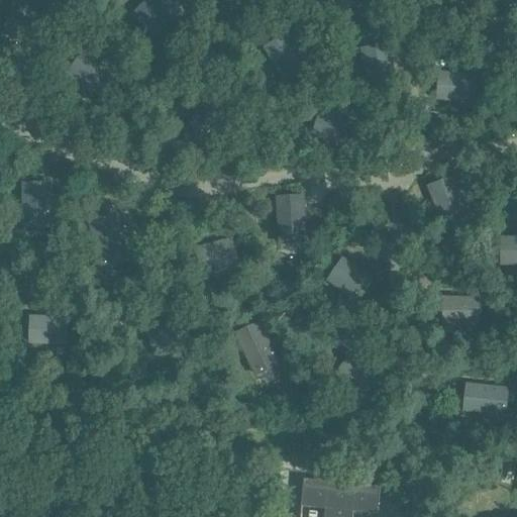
[(35,0),(13,0),(4,33),(21,38),(29,40),(40,1),(35,0)]
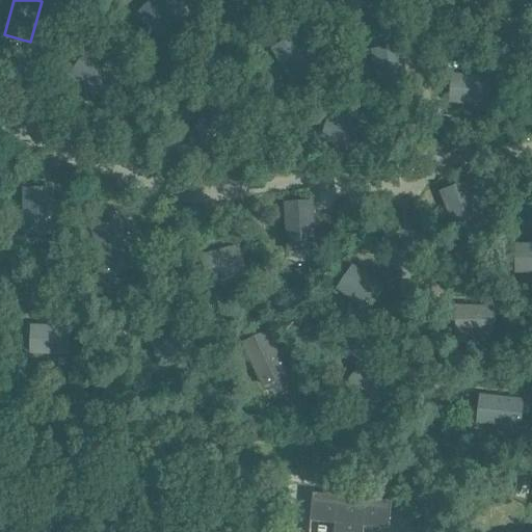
[(154,0),(137,17),(155,35),(169,21),(188,4),(183,0),(154,0)]
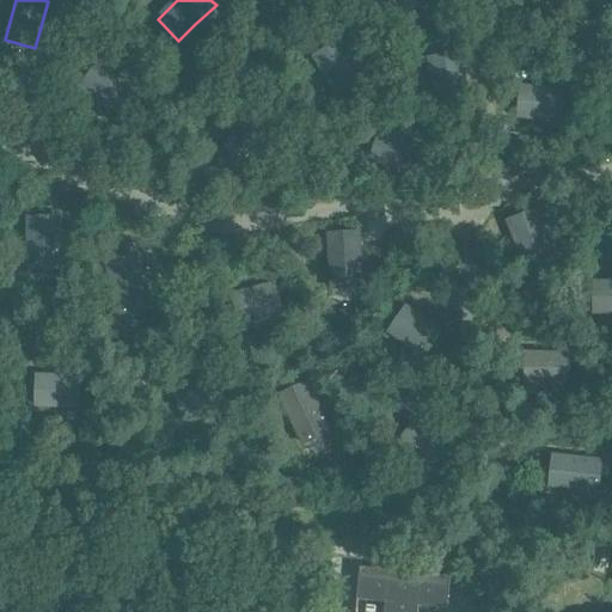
[(342,42),(314,57),(335,93),(362,78),(342,42)]
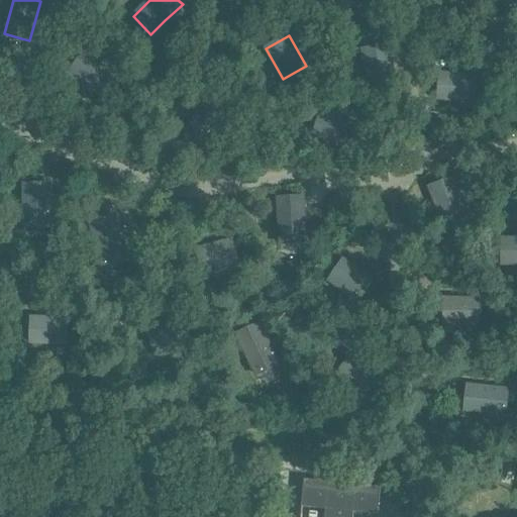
[(362,47),(369,85),(395,80),(391,60),(387,41),(362,47)]
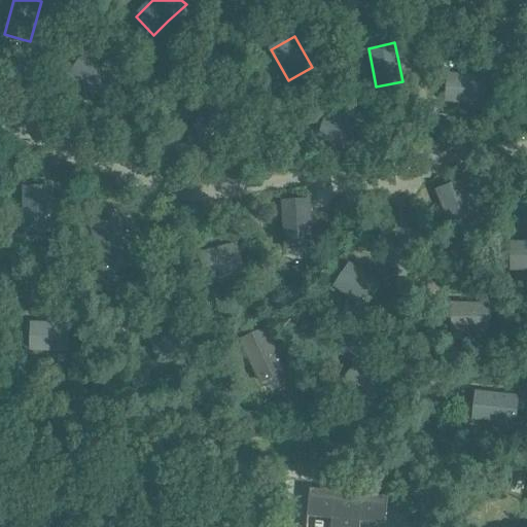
[(82,56),(68,78),(100,99),(106,90),(114,75),(82,56)]
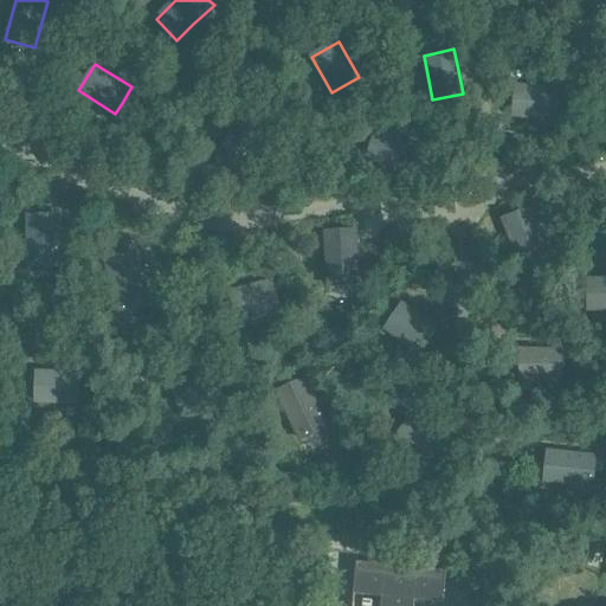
[(511,115),(558,120),(560,89),(515,84),(514,96),(511,115)]
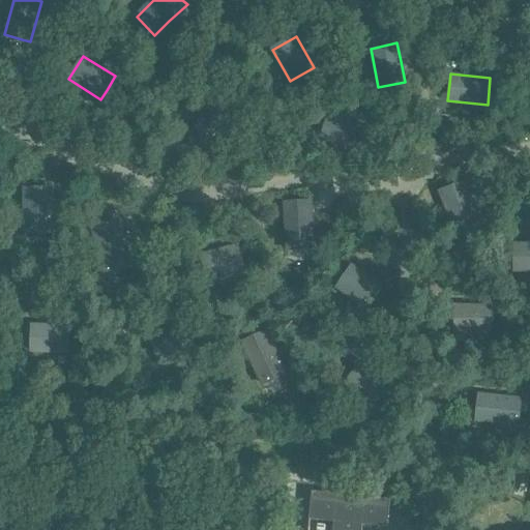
[(318,140),(356,151),(361,136),(364,124),(327,112),(318,140)]
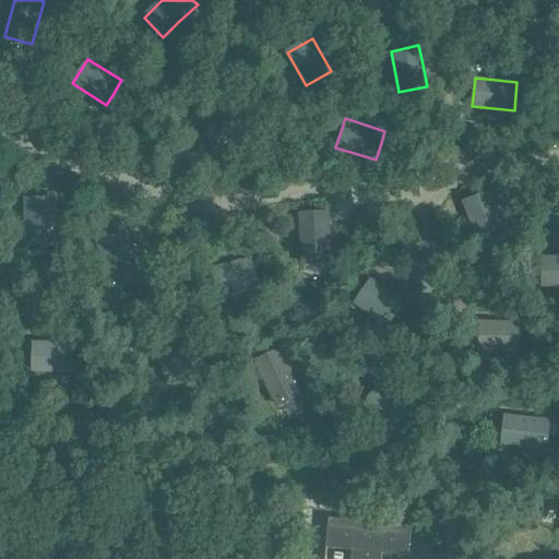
[(480,197),(465,202),(483,246),(511,236),(494,191),(480,197)]
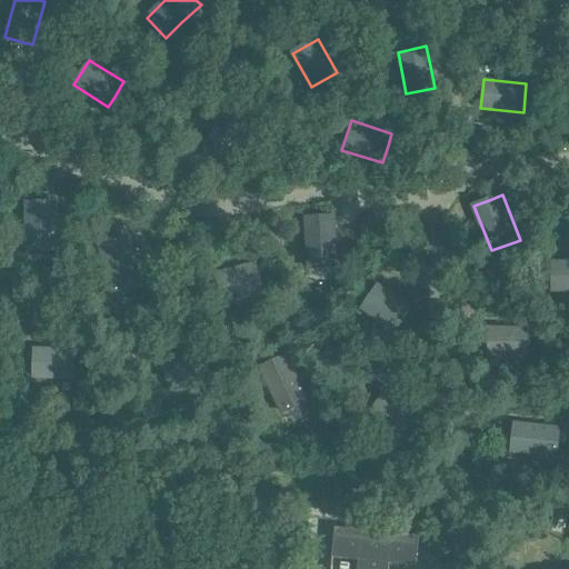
[(43,202),(25,202),(25,248),(56,248),(56,202),(43,202)]
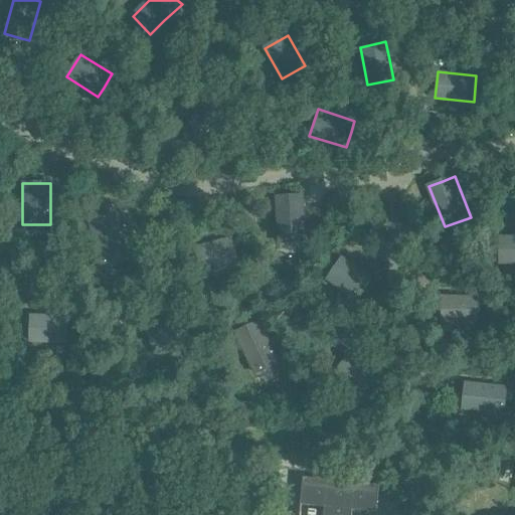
[(302,196),(277,198),(280,243),(305,241),(302,196)]
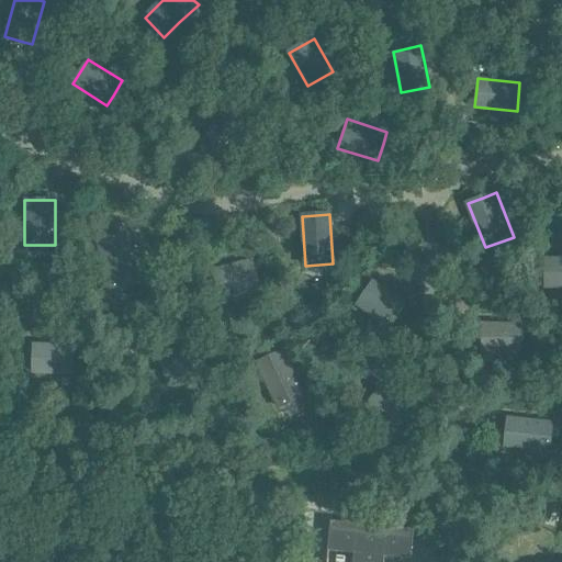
[(97,238),(105,290),(133,284),(128,260),(123,234),(97,238)]
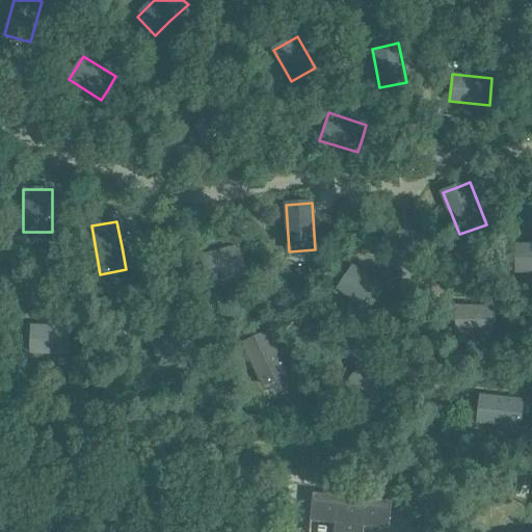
[(515,244),(515,272),(531,271),(531,244),(530,244),(515,244)]
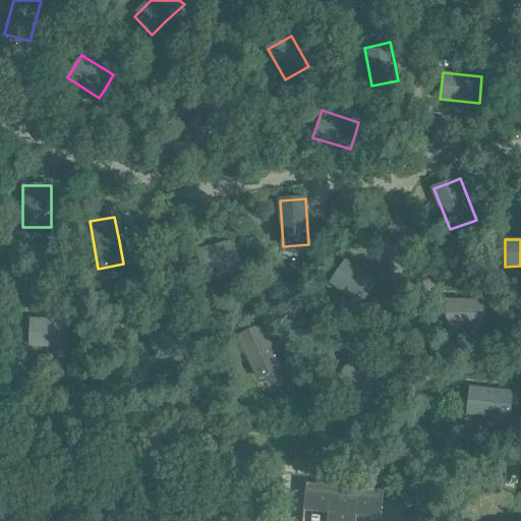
[(234,242),(198,251),(205,277),(241,267),(234,242)]
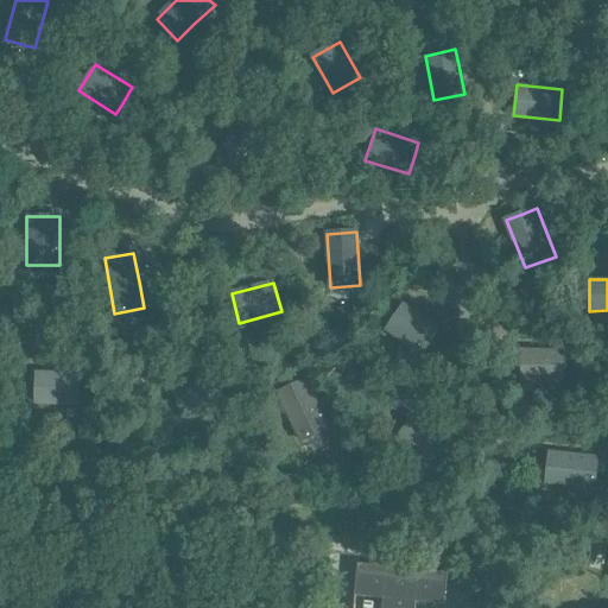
[(385,328),(423,352),(441,324),(422,312),(401,301),(385,328)]
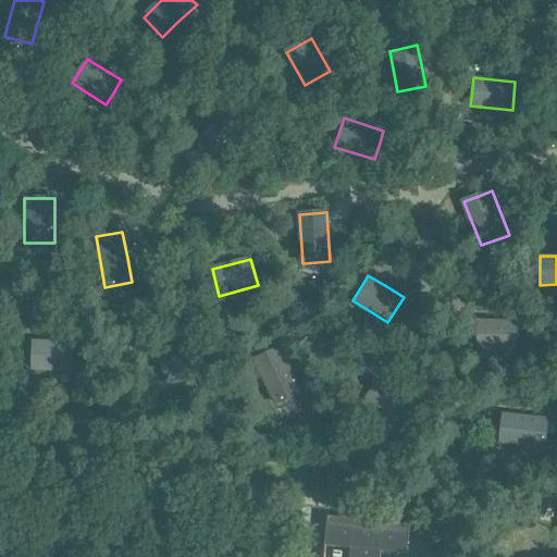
[(475,334),(474,347),(516,349),(518,319),(477,317),(475,334)]
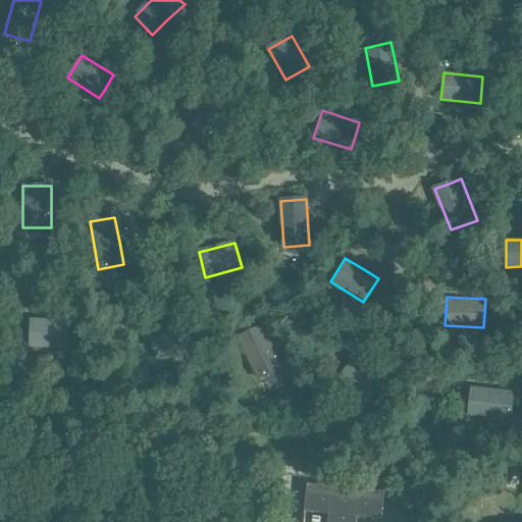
[(68,320),(29,320),(29,347),(68,347),(68,320)]
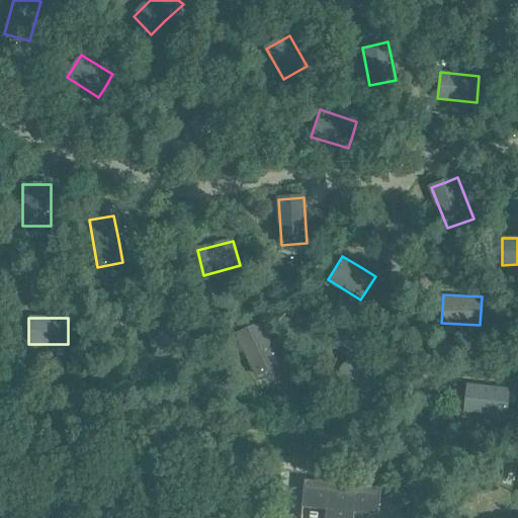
[(236,333),(257,377),(280,366),(272,348),(260,322),(236,333)]
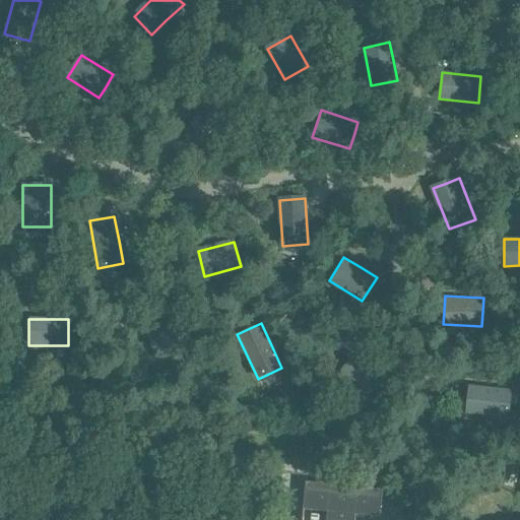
[(147,337),(154,361),(193,348),(185,325),(161,332),(147,337)]
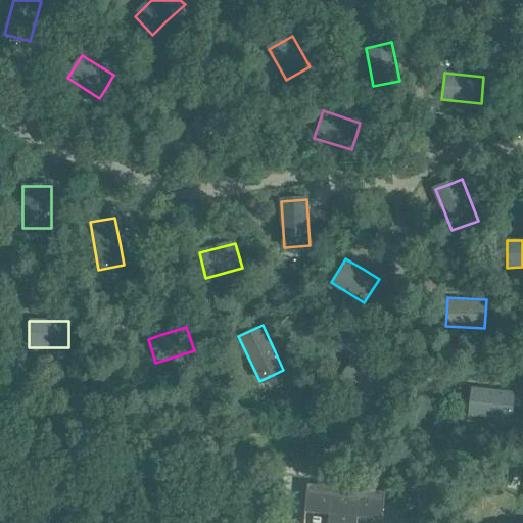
[(339,379),(372,400),(381,384),(386,376),(354,355),(339,379)]
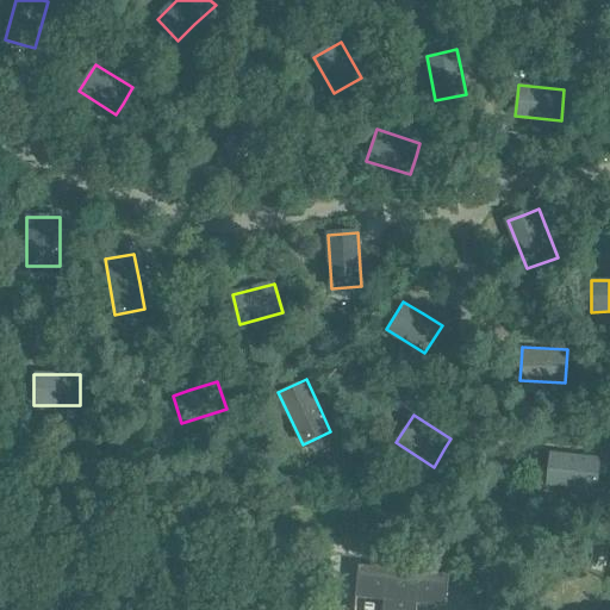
[(548,467),(547,485),(598,491),(602,458),(551,453),(548,467)]
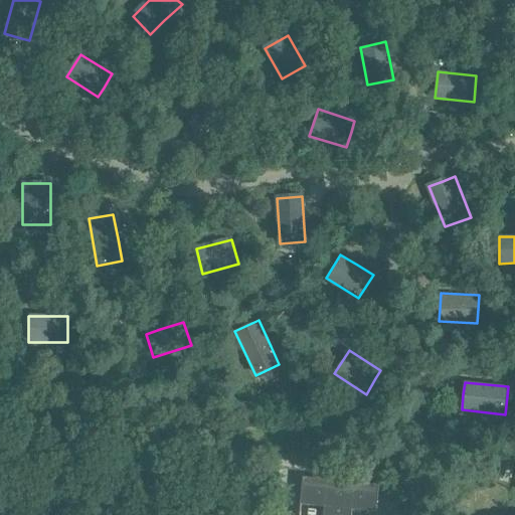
[(304,478),(299,514),(300,514),(302,506),(325,508),(324,514),(352,514),(353,511),(377,513),(380,486),(304,478)]
